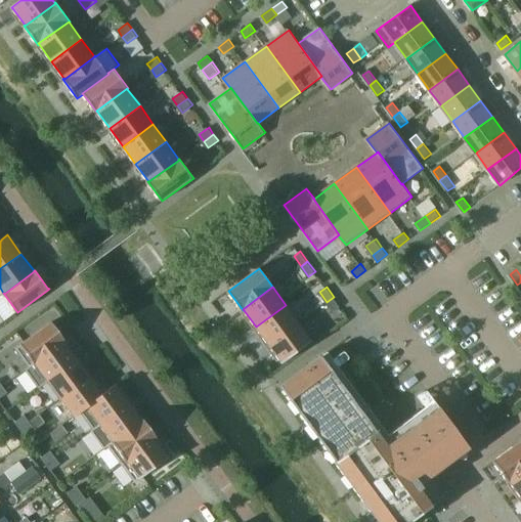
[(327,302),(334,311),(341,307),(334,297),(327,302)]
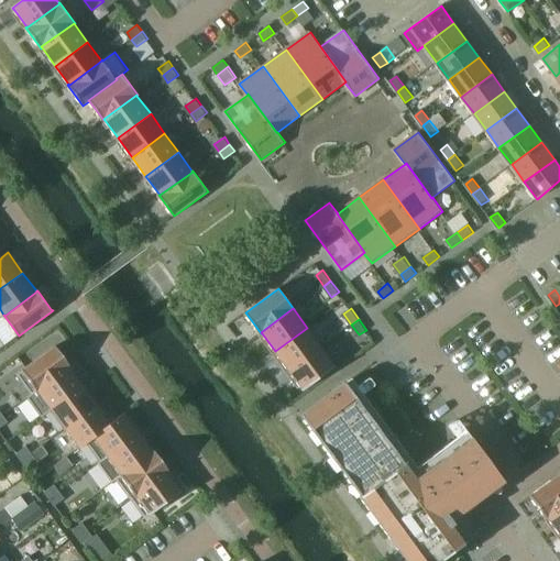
[(321,347),(307,328),(275,351),(289,371),(321,347)]
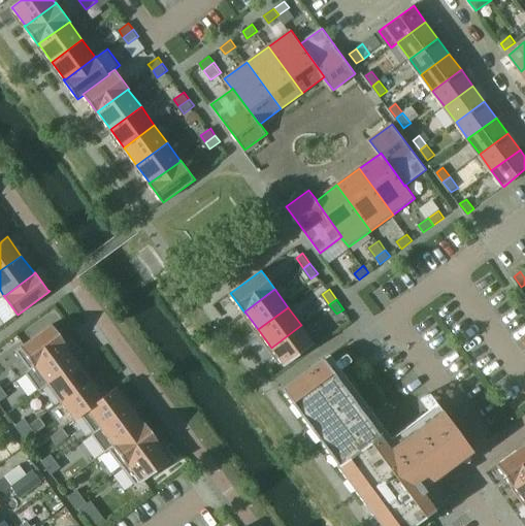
[(35,365),(65,343),(66,344),(67,343),(53,324),(50,326),(18,350),(19,352),(32,369),(36,366),(35,365)]
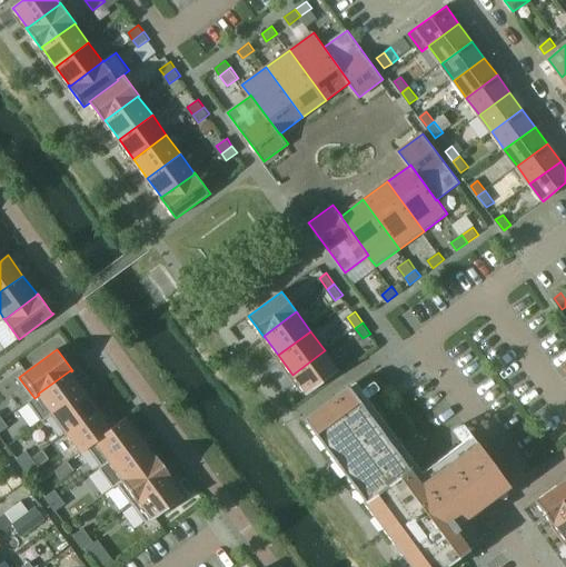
[(339,370),(325,350),(293,375),(307,395),(339,370)]
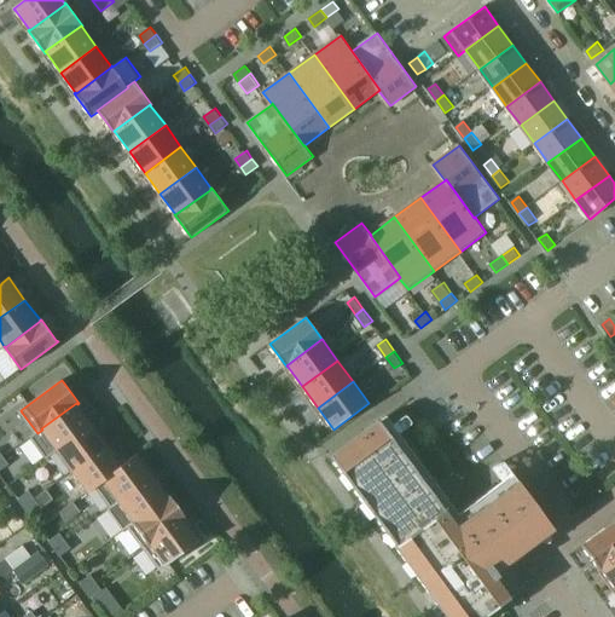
[(92,424),(77,404),(76,403),(41,428),(42,430),(57,450),(92,424)]
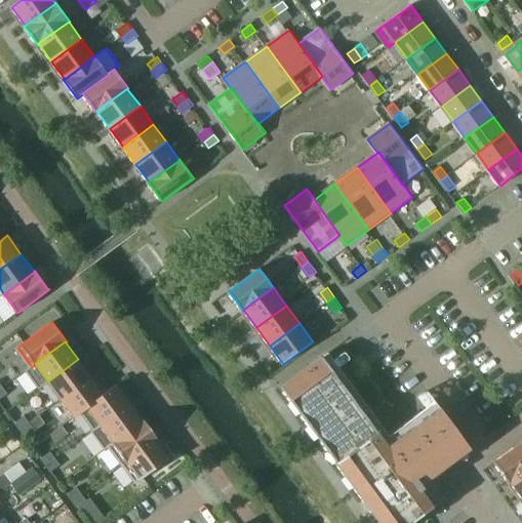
[(281,388),(380,522),(411,522),(447,497),(433,478),(470,449),(436,402),(428,407),(390,435),(384,440),(322,357),(281,388)]
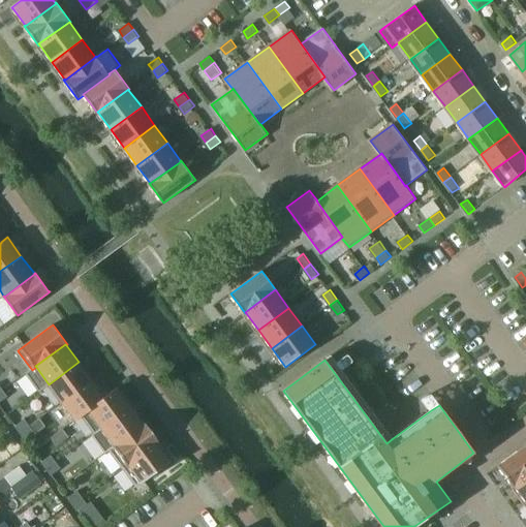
[(92,380),(79,362),(49,384),(62,402),(92,380)]
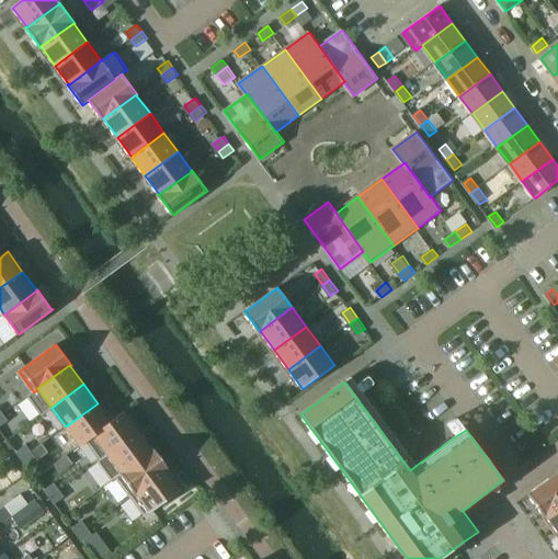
[(111,421),(98,403),(66,426),(80,446),(88,441),(88,440),(112,422),(111,421)]
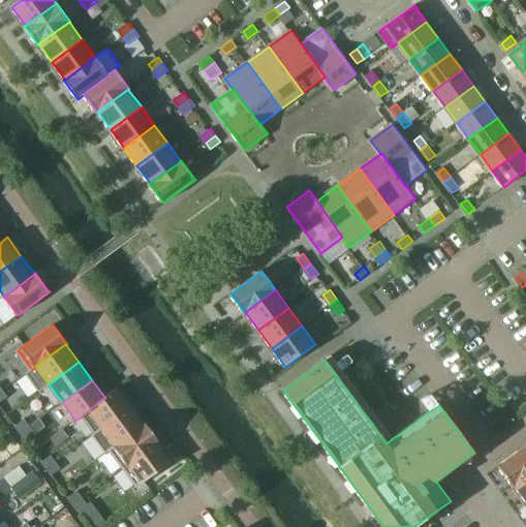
[(118,388),(104,397),(105,398),(83,414),(83,415),(96,434),(102,429),(101,429),(132,406),(118,388)]
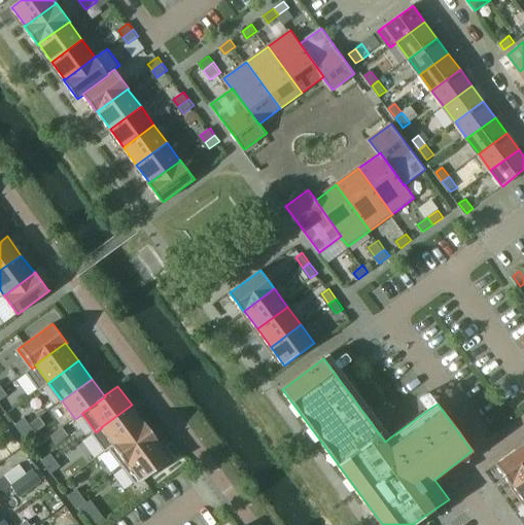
[(0,400),(9,394),(4,388),(0,390),(0,400)]
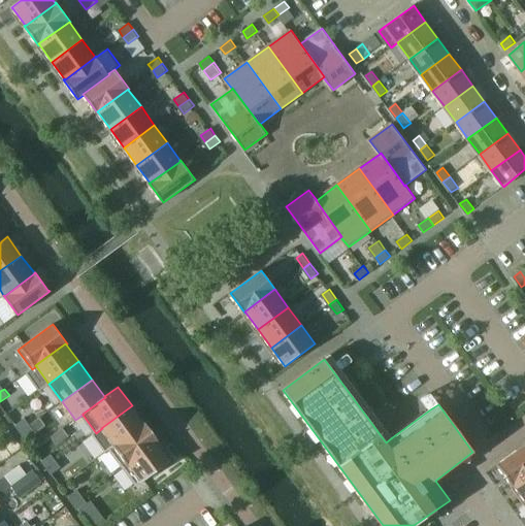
[(96,433),(94,434),(106,451),(109,448),(113,445),(115,446),(144,423),(132,405),(101,428),(102,428),(96,433)]
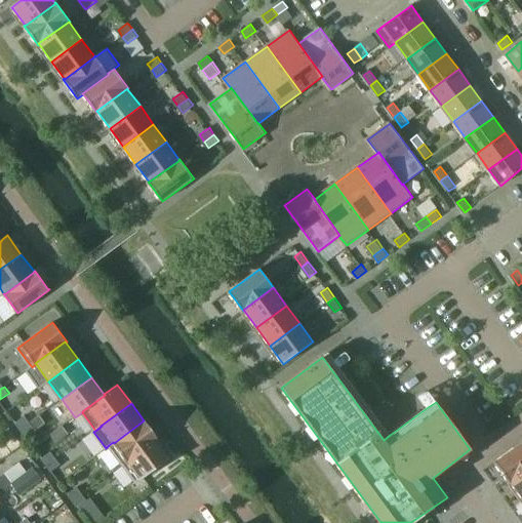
[(31,421),(26,415),(15,423),(21,429),(31,421)]
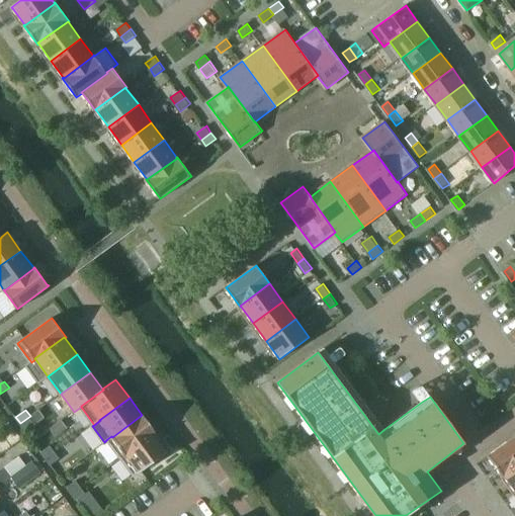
[(143,414),(142,415),(112,437),(111,436),(107,439),(121,458),(121,457),(155,433),(156,433),(157,433),(143,414)]
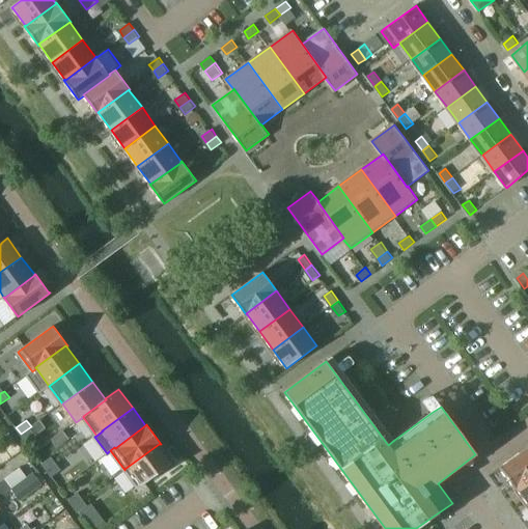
[(36,434),(31,426),(21,434),(26,441),(36,434)]
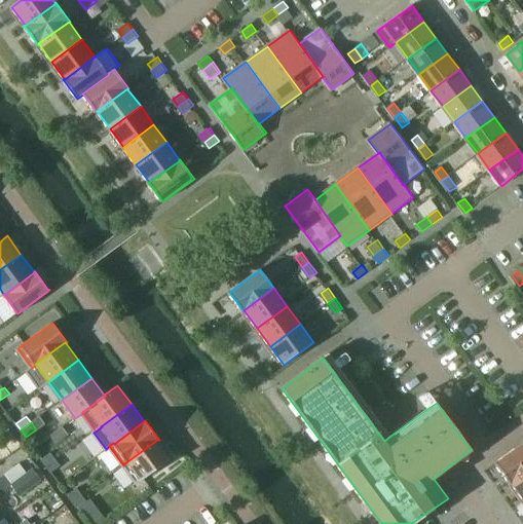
[(172,458),(158,440),(157,440),(123,464),(123,465),(137,483),(172,458)]
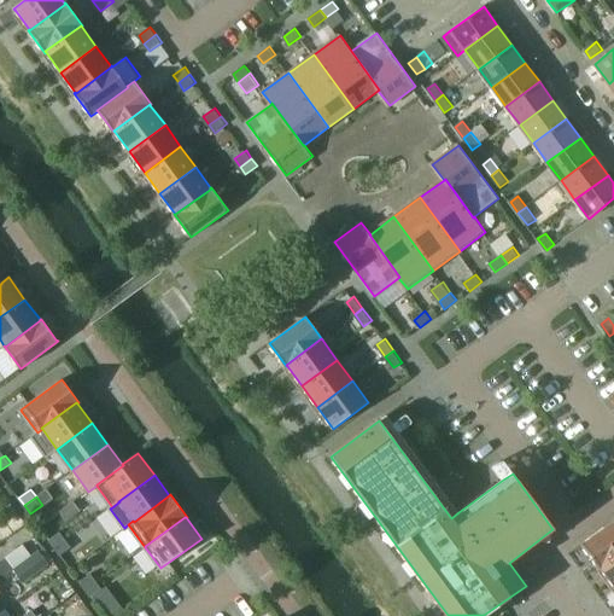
[(613,519),(582,545),(600,569),(601,568),(600,567),(613,556),(613,519)]
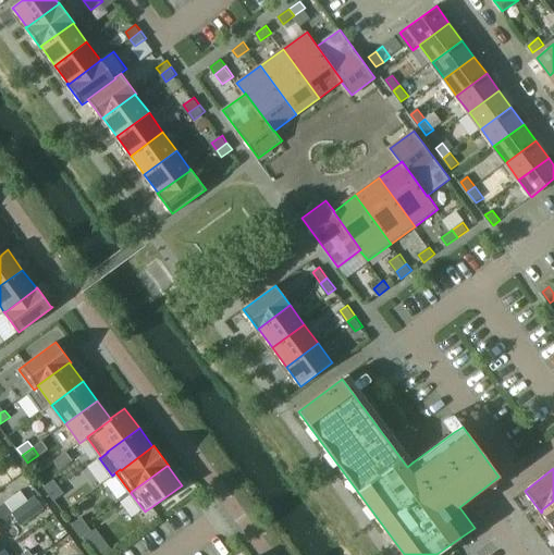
[(61,485),(56,479),(45,486),(50,493),(61,485)]
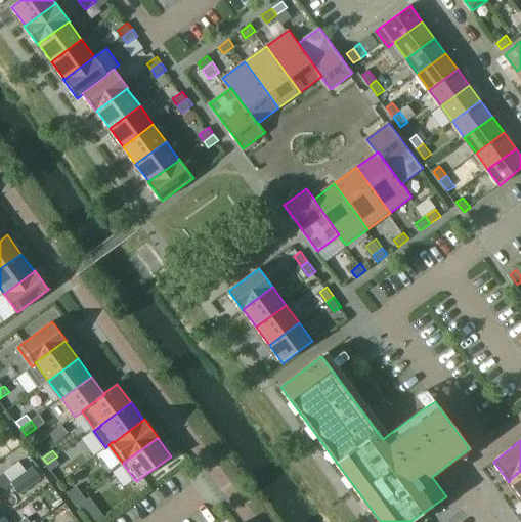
[(61,464),(57,457),(47,464),(52,471),(61,464)]
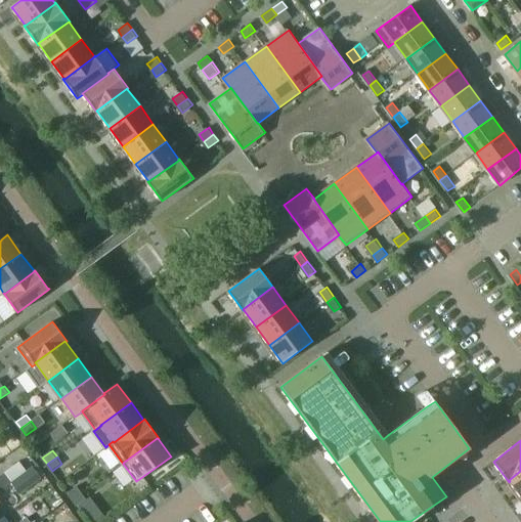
[(20,461),(6,471),(13,480),(28,470),(20,461)]
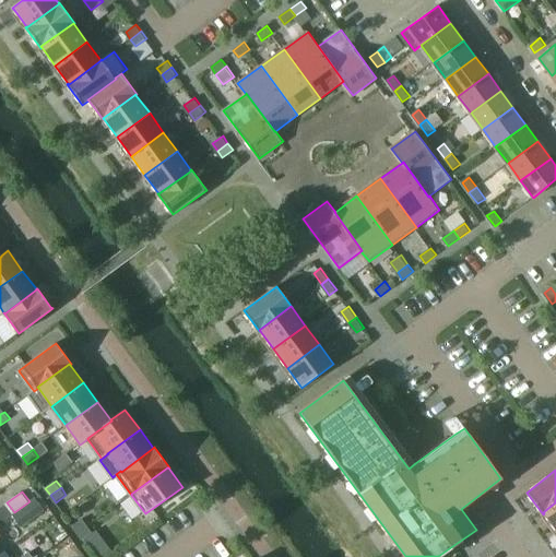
[(46,509),(36,497),(14,514),(23,526),(46,509)]
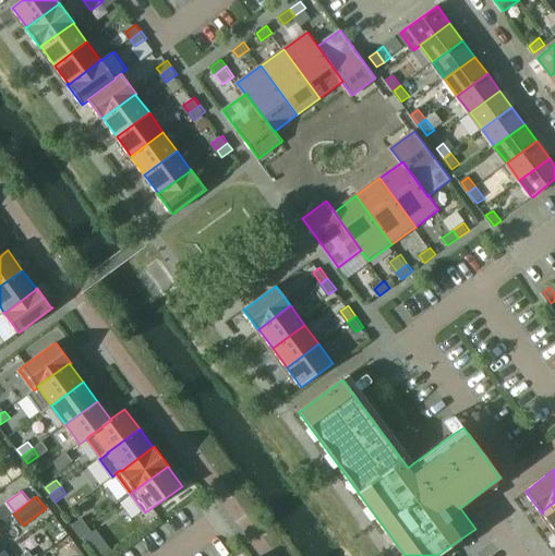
[(7,502),(0,506),(0,522),(14,511),(7,502)]
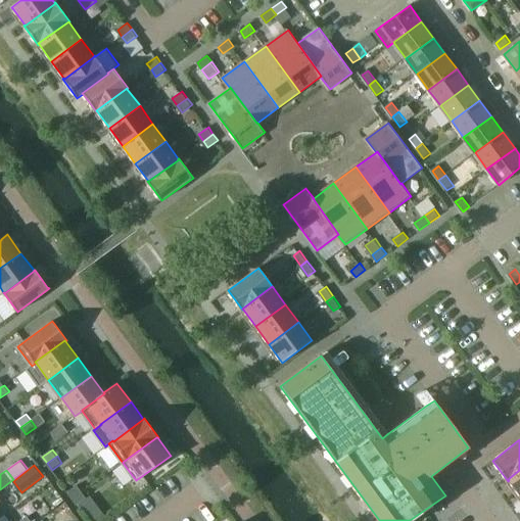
[(519,470),(508,479),(509,480),(519,493),(519,470)]
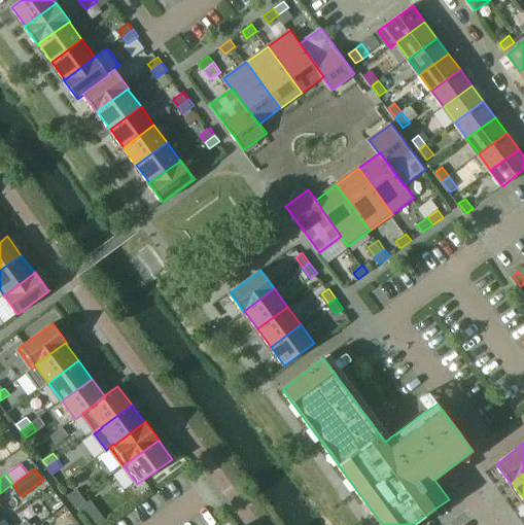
[(83,495),(78,488),(69,495),(73,502),(83,495)]
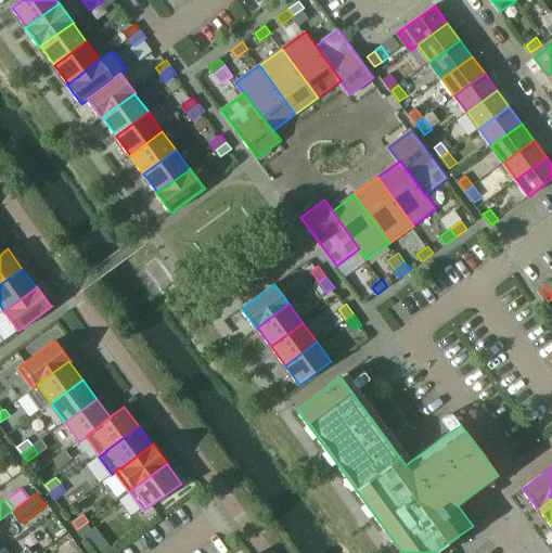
[(93,528),(88,522),(77,529),(82,537),(93,528)]
